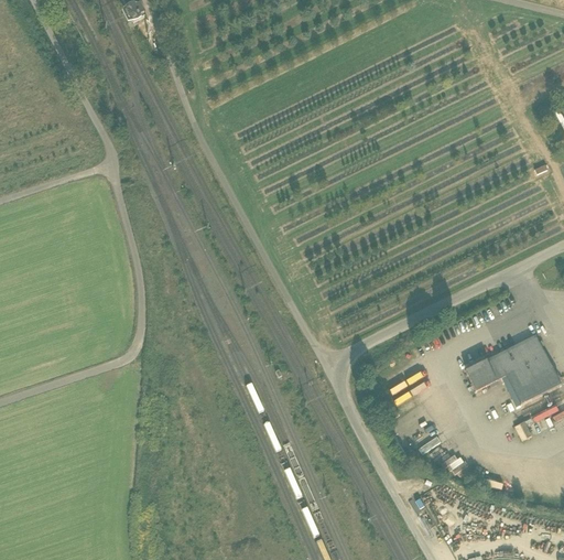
[(122,0),(132,21),(144,14),(138,0),(122,0)]
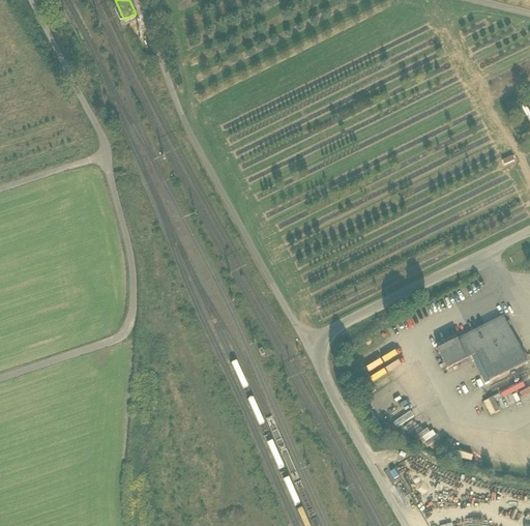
[(503,313),(457,337),(466,355),(474,351),(512,332),(503,313)]
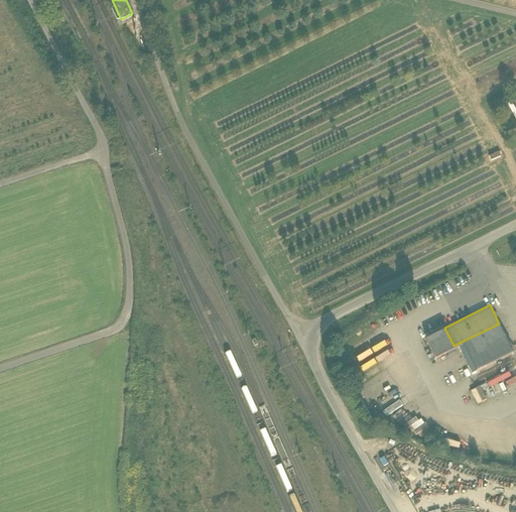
[(513,351),(499,324),(462,342),(476,369),(513,351)]
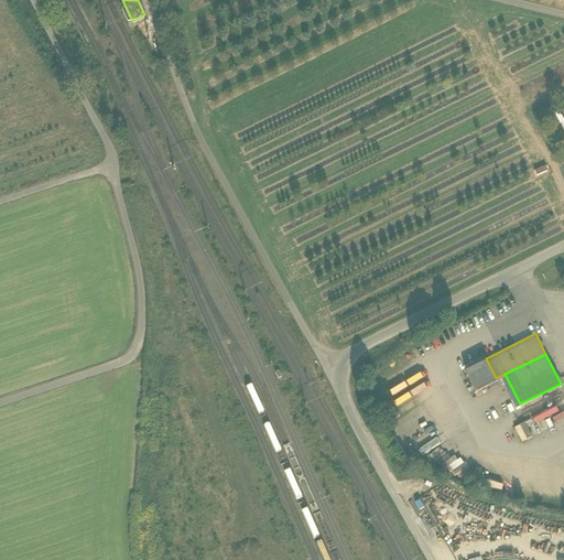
[(476,389),(496,378),(486,358),(465,368),(476,389)]
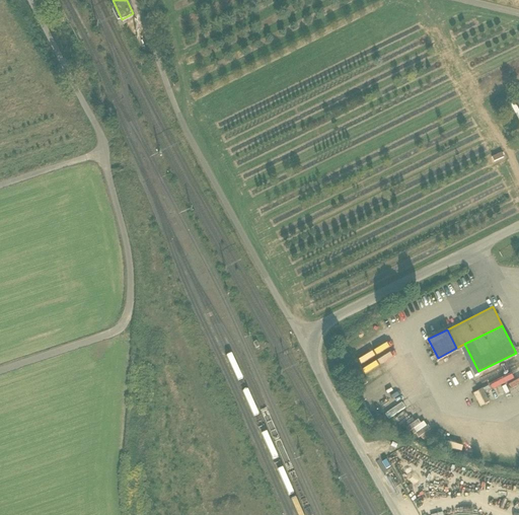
[(518,369),(505,374),(509,385),(518,381),(518,369)]
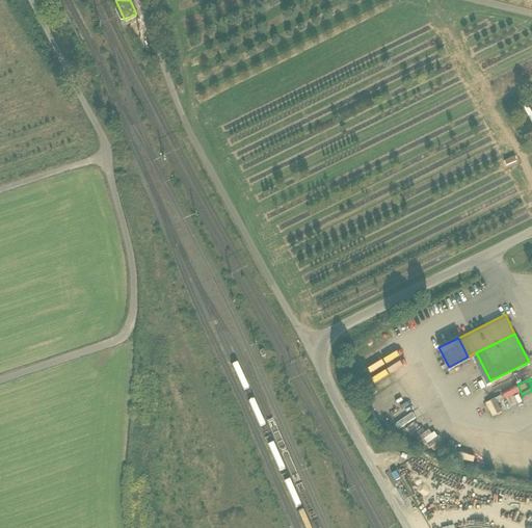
[(491,413),(501,408),(494,395),(484,399),(491,413)]
